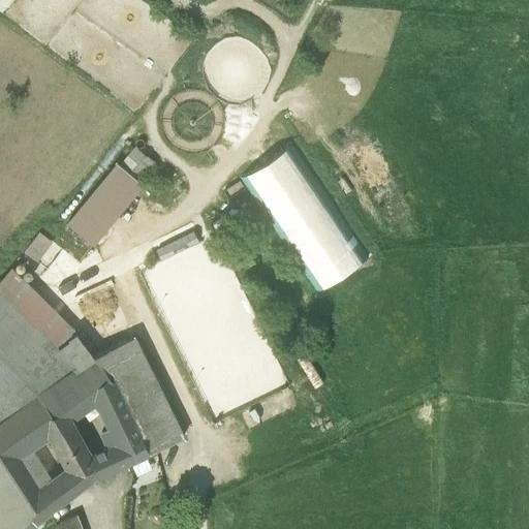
[(117,162),(67,223),(93,244),(143,184),(117,162)]
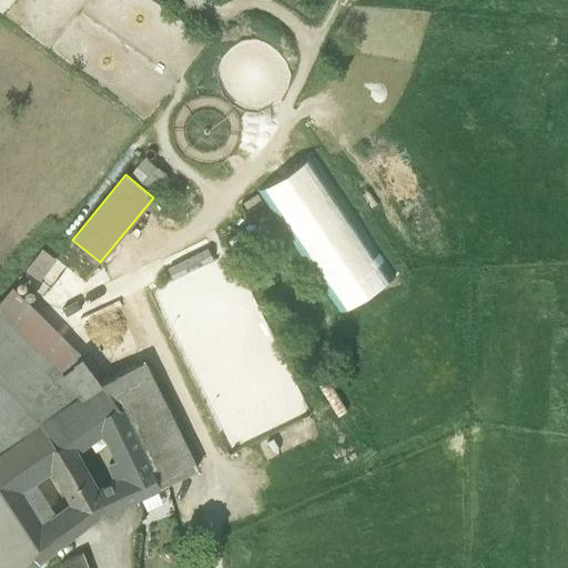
[(40,279),(57,283),(64,256),(48,252),(40,279)]
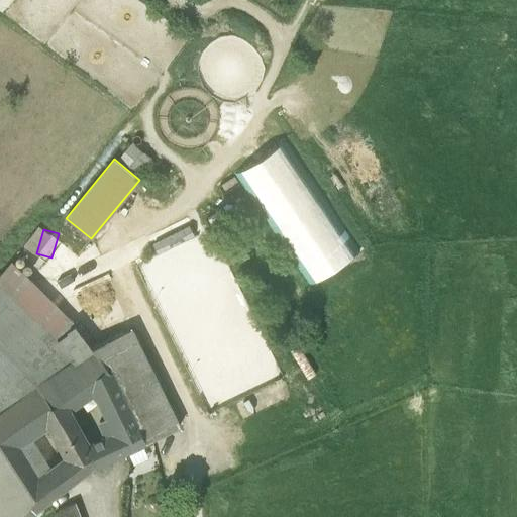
[(76,358),(0,284),(0,347),(38,385),(38,386),(60,372),(59,371),(71,363),(76,358)]
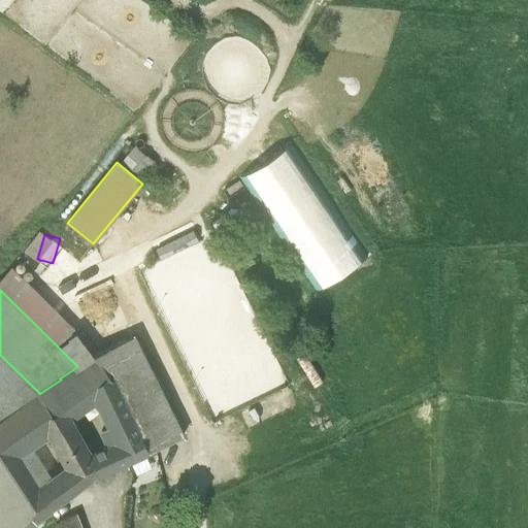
[(133,336),(95,355),(77,366),(72,370),(94,401),(99,398),(101,401),(119,391),(149,451),(183,436),(133,336)]
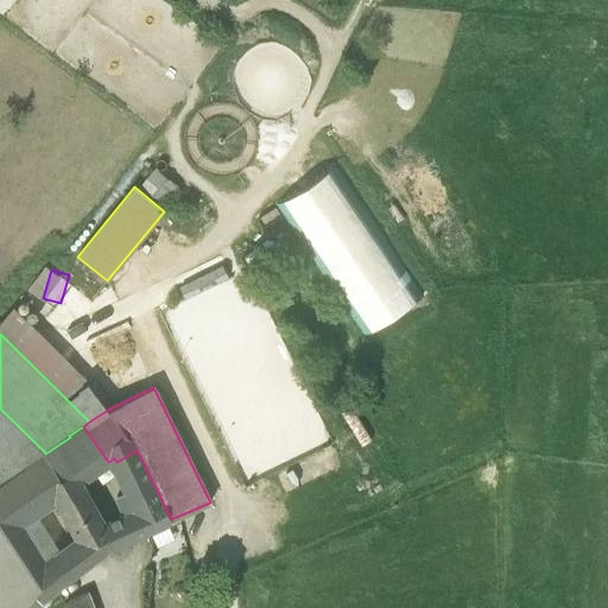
[(0,409),(0,482),(45,453),(0,409)]
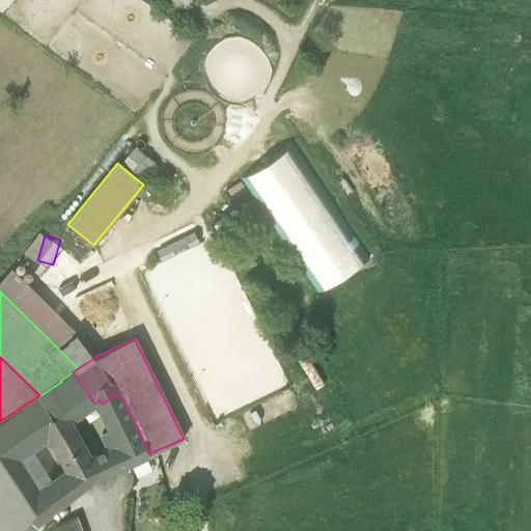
[(73,372),(60,381),(61,382),(39,396),(61,430),(72,425),(71,420),(94,403),(73,372)]
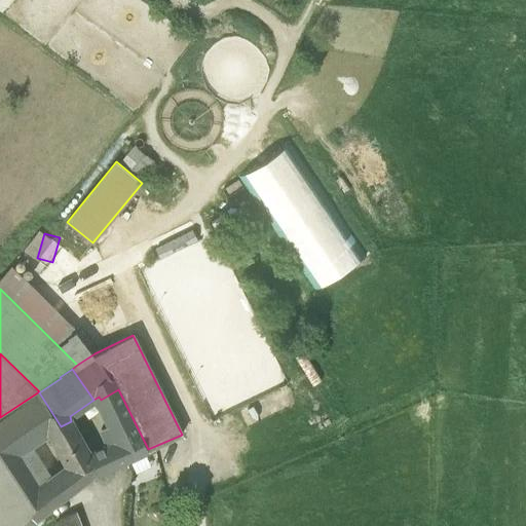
[(148,449),(118,389),(101,400),(118,440),(103,446),(91,454),(91,455),(90,456),(99,472),(148,449)]
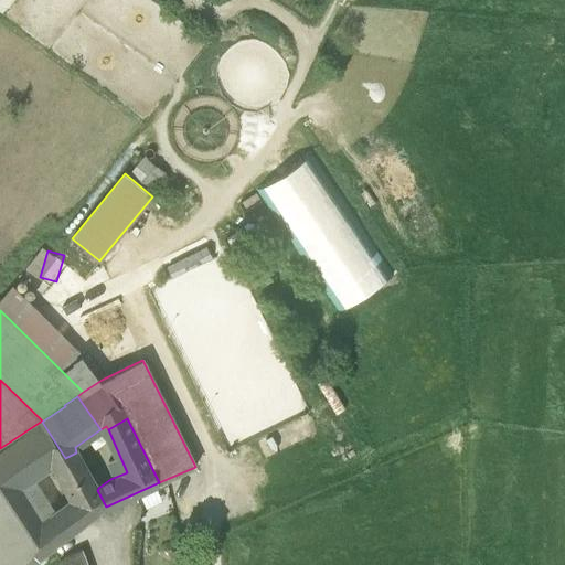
[(74,500),(40,525),(16,488),(52,461),(55,465),(65,458),(42,422),(42,420),(0,448),(0,564),(24,564),(39,556),(85,521),(74,500)]
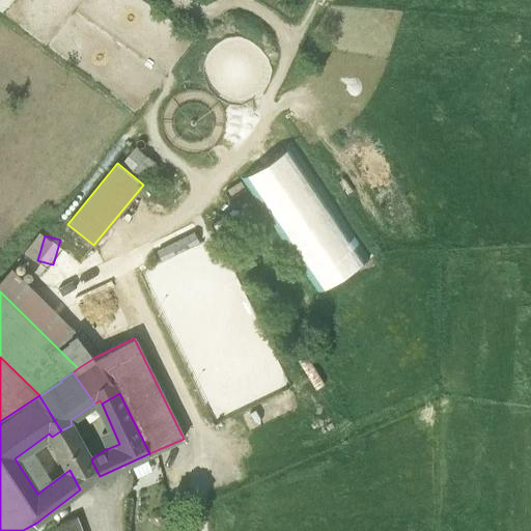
[(92,458),(72,425),(61,430),(52,437),(70,470),(80,490),(95,478),(100,476),(91,460),(92,459),(92,458)]
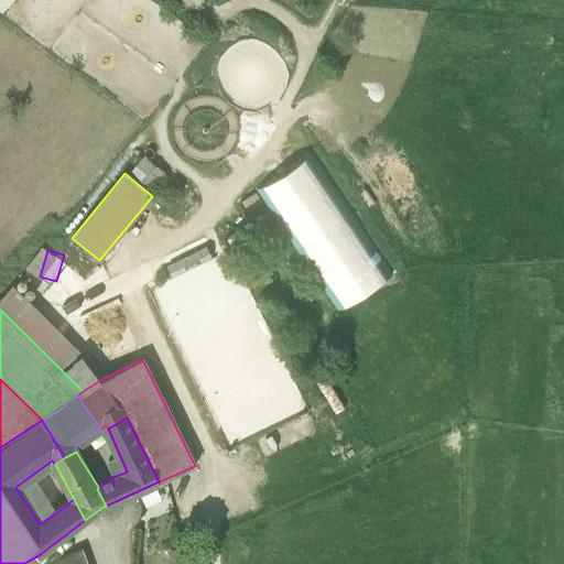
[(88,563),(83,548),(67,553),(61,559),(62,563),(88,563)]
